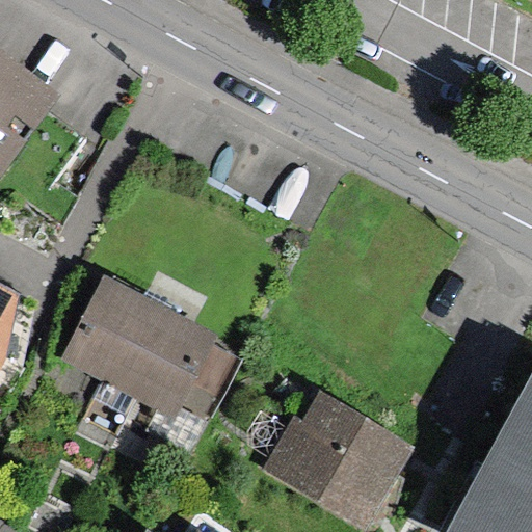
[(0,181),(62,91),(0,48),(0,181)]
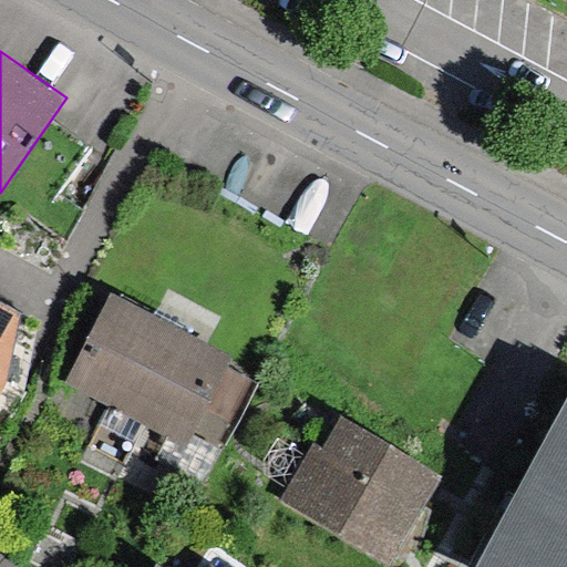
[(65,381),(106,402),(151,316),(110,295),(65,381)]
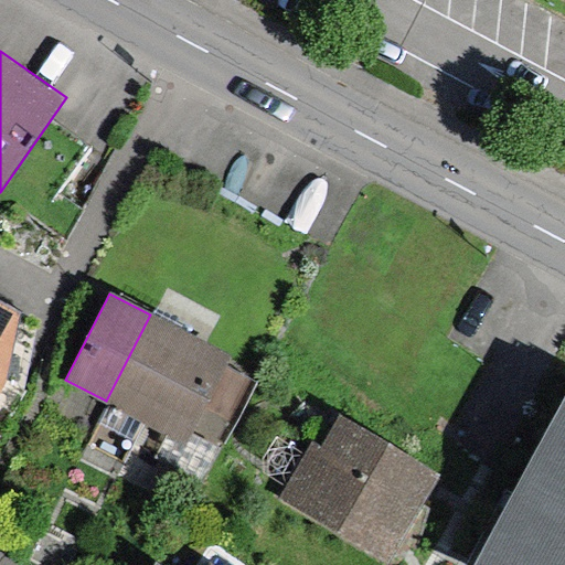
[(191,336),(150,315),(106,401),(147,422),(191,336)]
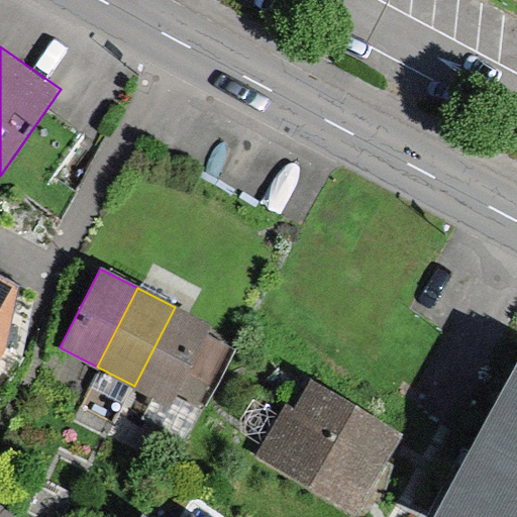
[(0,384),(30,331),(3,315),(6,310),(0,306),(0,384)]
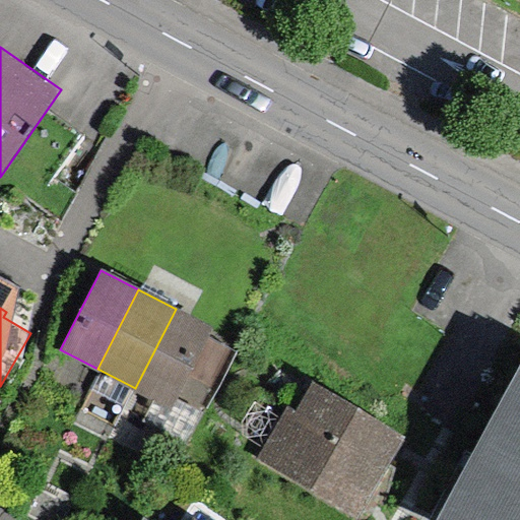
[(189,439),(204,409),(179,396),(213,328),(176,309),(135,388),(154,398),(145,416),(189,439)]
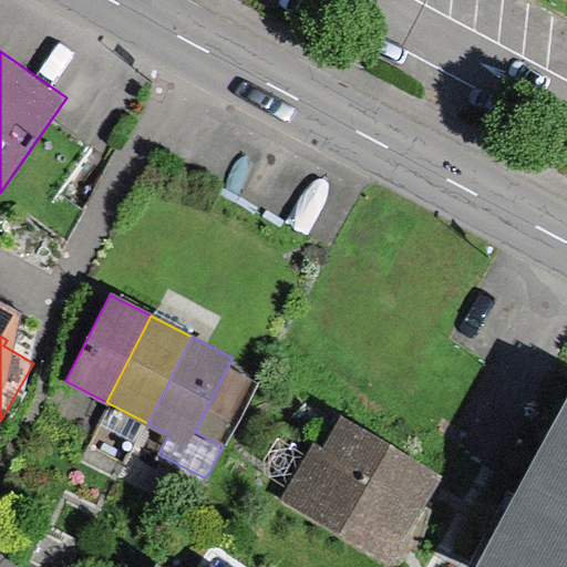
[(566,566),(566,399),(473,566),(566,566)]
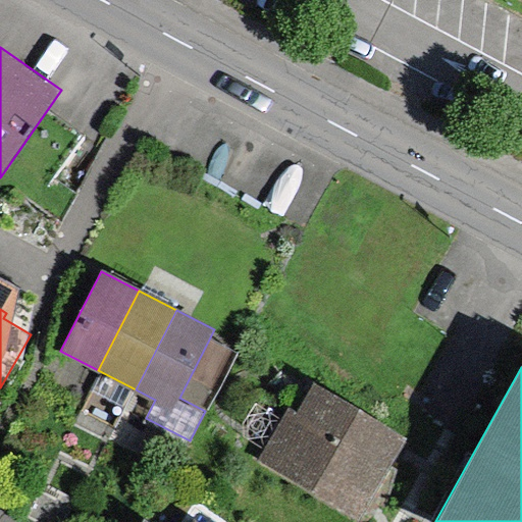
[(361,509),(407,432),(315,377),(299,403),(291,398),(260,449),(361,509)]
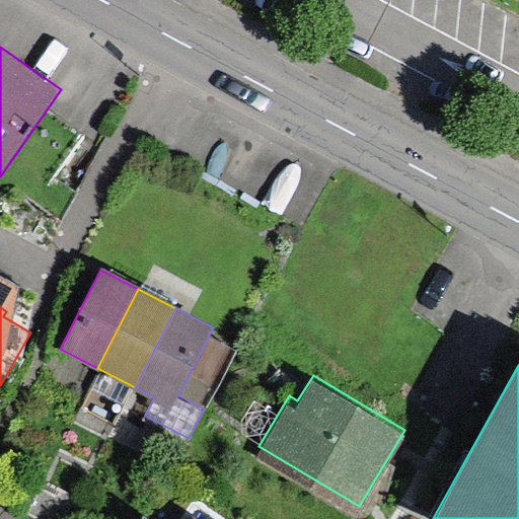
All buildings are outlined.
